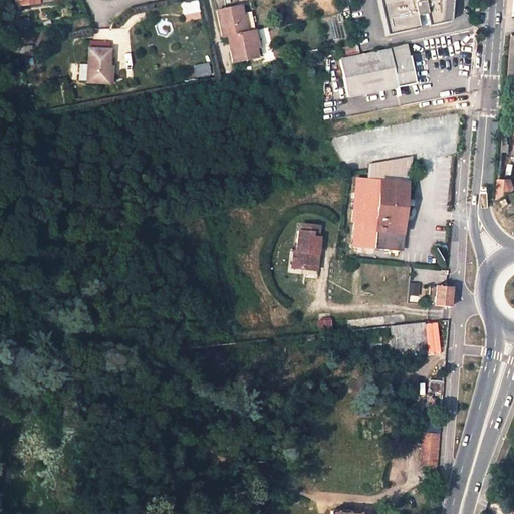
[(186,23),(203,18),(197,0),(194,0),(181,4),(186,23)]
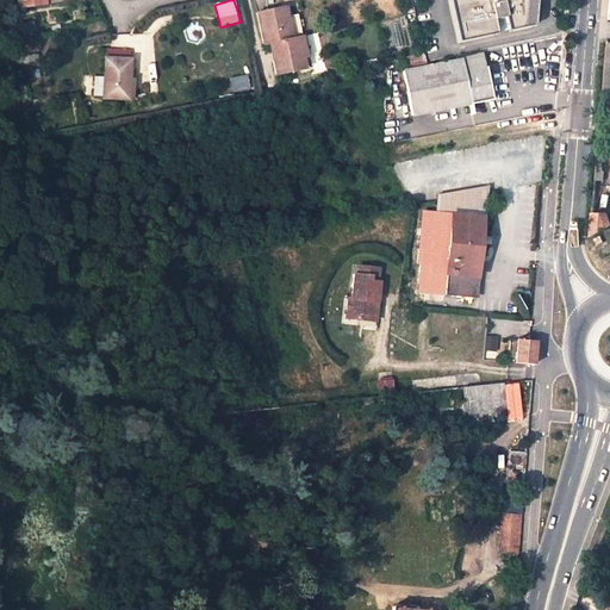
[(450,0),(459,41),(499,32),(497,18),(508,16),(510,30),(534,25),(536,0),(450,0)]
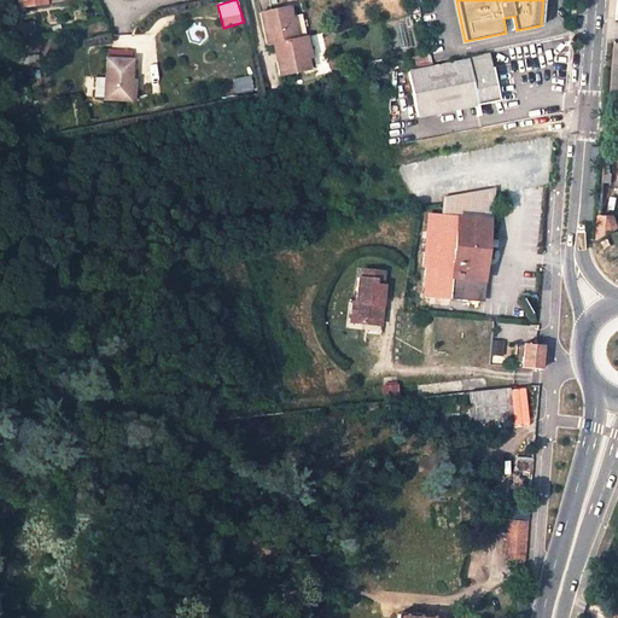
[(273,44),(296,39),(291,16),(295,16),(293,7),(289,7),(289,6),(275,9),(260,12),(266,45),(273,44)]
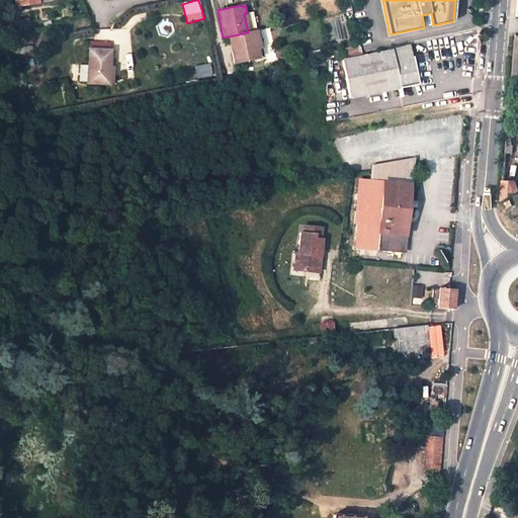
[(160,15),(181,11),(180,6),(159,9),(160,15)]
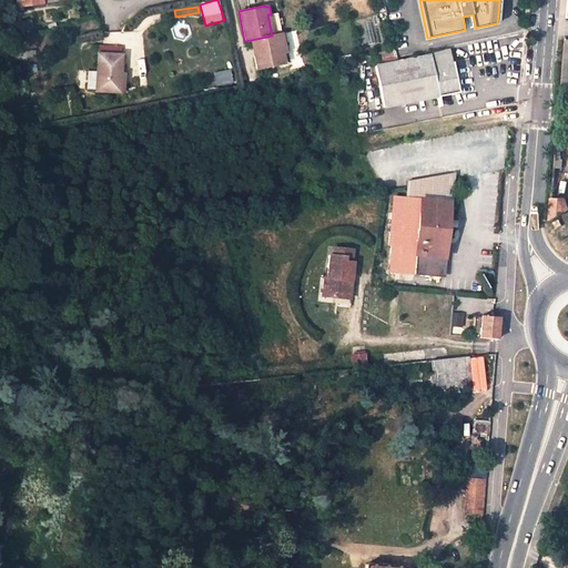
[(276,13),(271,14),(267,14),(272,36),(277,34),(281,34),(276,13)]
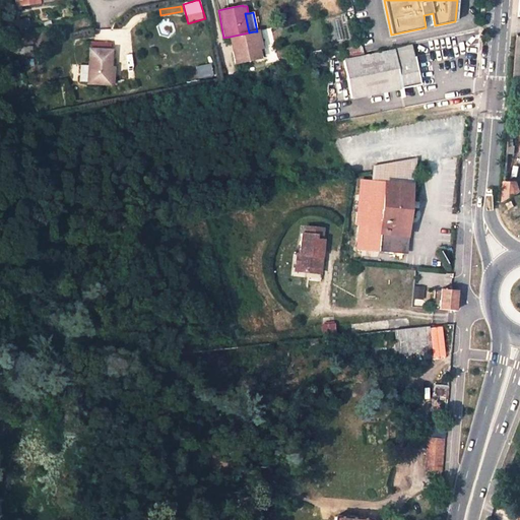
[(257,31),(254,31),(259,59),(263,59),(261,51),(263,51),(259,30),(257,31)]
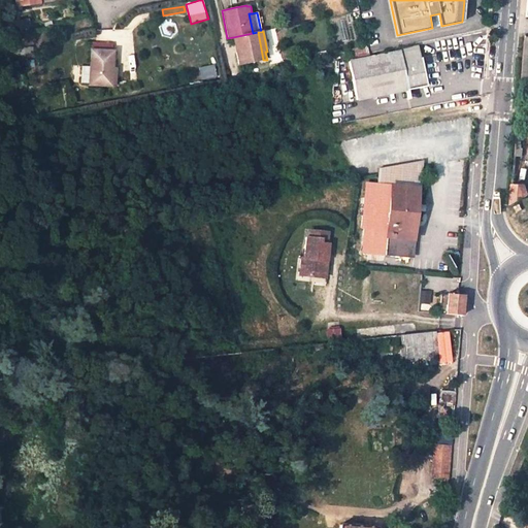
[(235,51),(238,66),(263,60),(258,32),(253,33),(233,37),(235,51)]
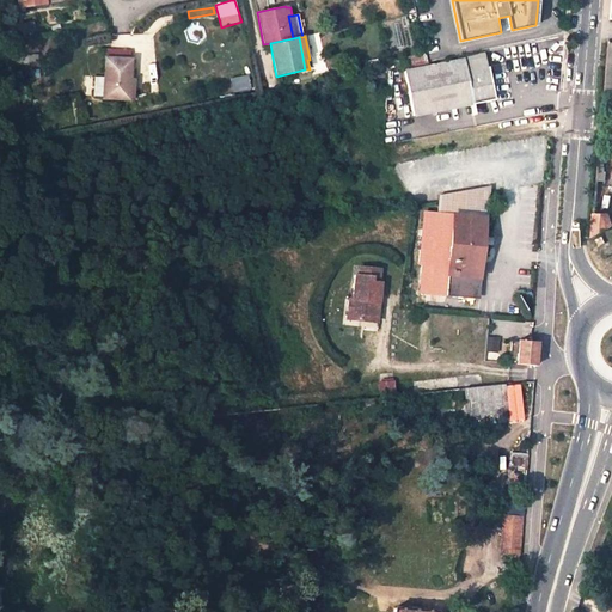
[(414,116),(472,105),(494,101),(484,51),(463,56),(463,60),(405,72),(414,116)]
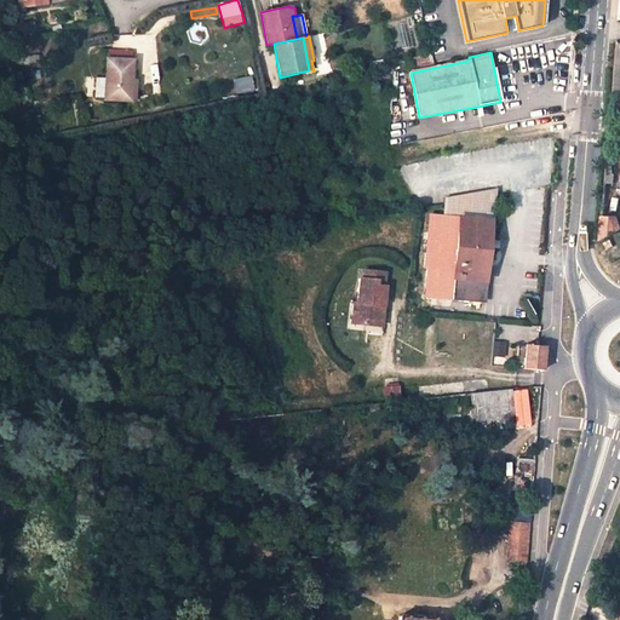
[(133,59),(107,58),(105,98),(132,99),(132,96),(133,80),(137,80),(138,69),(133,69),(133,59)]
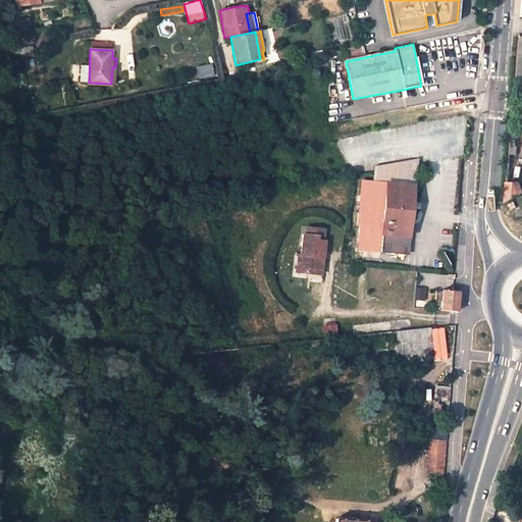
[(198,67),(200,79),(214,76),(212,64),(198,67)]
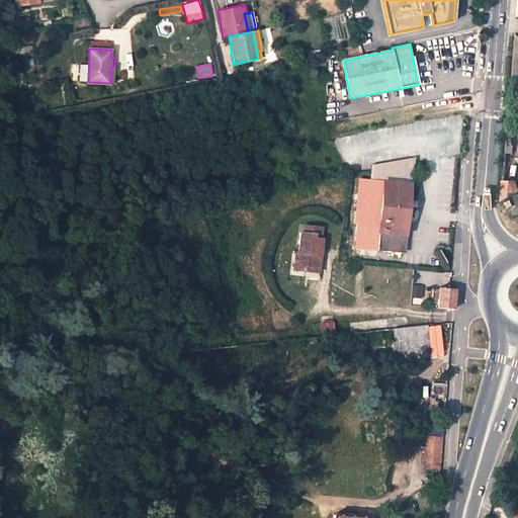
[(359,223),(357,247),(403,251),(410,183),(361,179),(356,222),(359,223)]
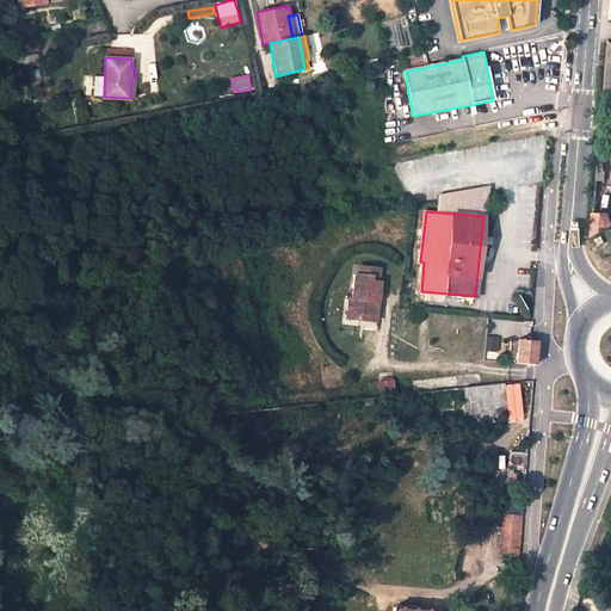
[(610,226),(610,217),(610,213),(594,213),(593,236),(610,226)]
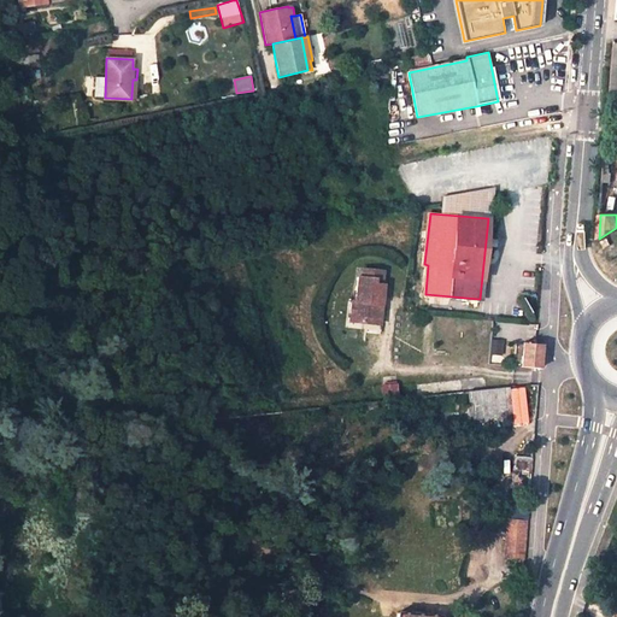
[(365,268),(365,277),(377,278),(376,283),(385,285),(387,271),(365,268)]
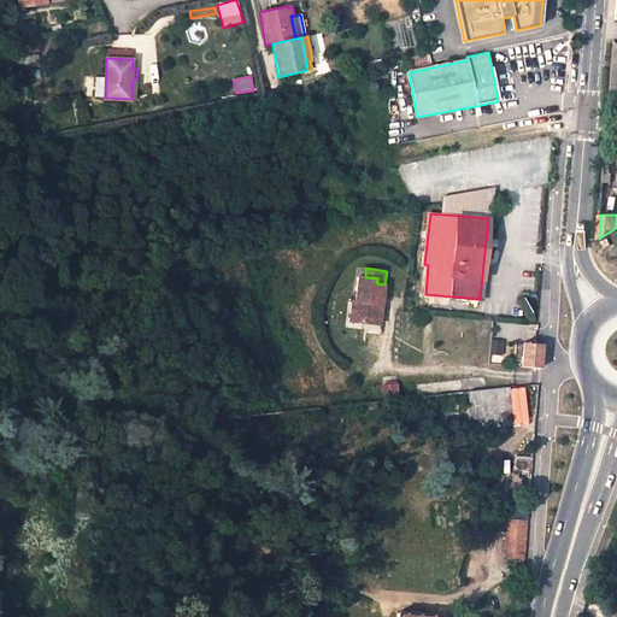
[(376,283),(377,278),(365,277),(362,276),(358,297),(354,297),(351,322),(365,323),(366,318),(381,319),(382,311),(380,307),(380,305),(383,305),(387,285),(385,285),(376,283)]
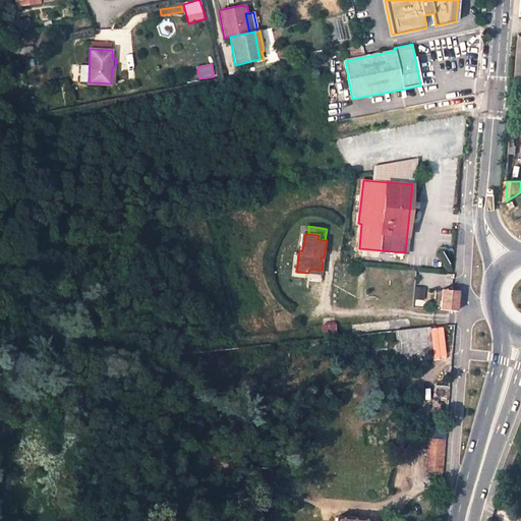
[(441,310),(456,312),(457,299),(458,292),(442,290),(442,294),(441,310)]
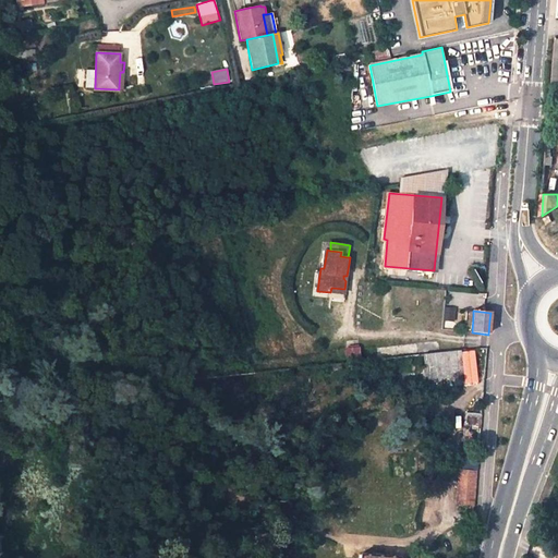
[(438,341),(361,351),(362,362),(379,361),(408,358),(424,355),(440,354),(438,341)]
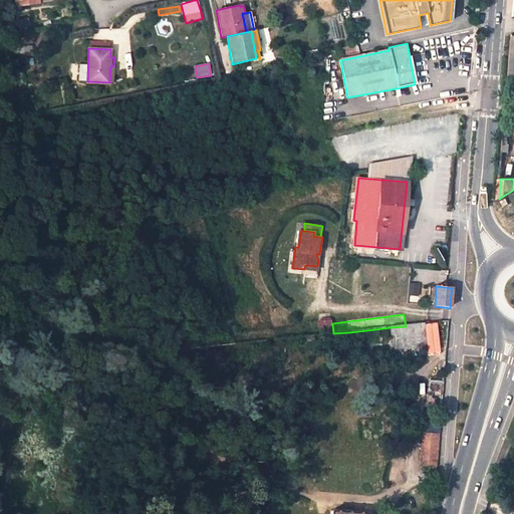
[(333,333),(332,323),(331,319),(320,321),(322,334),(333,333)]
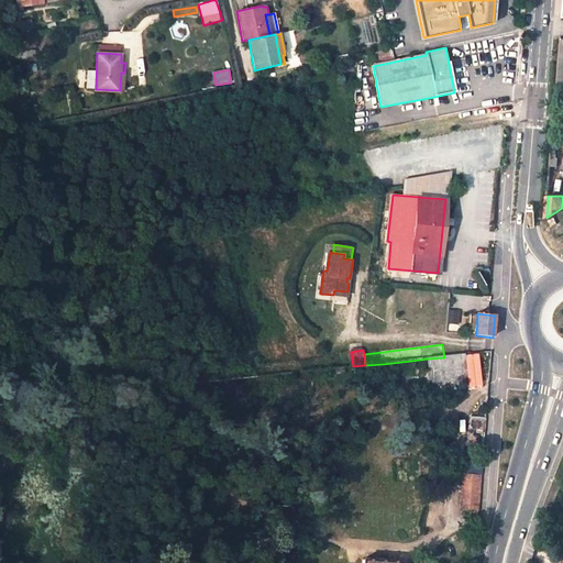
[(430,384),(467,379),(465,355),(444,357),(428,359),(430,384)]
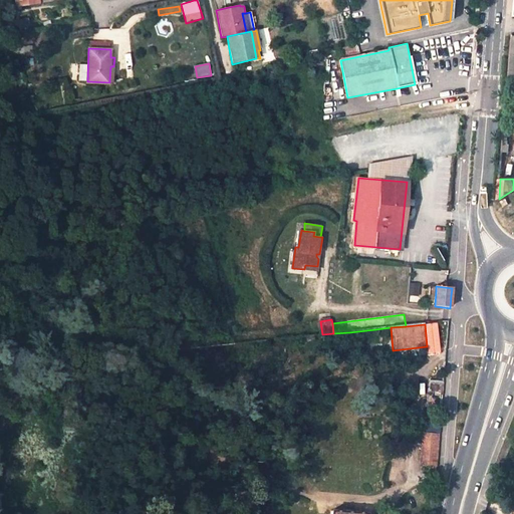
[(437,466),(440,436),(424,435),(421,465),(437,466)]
